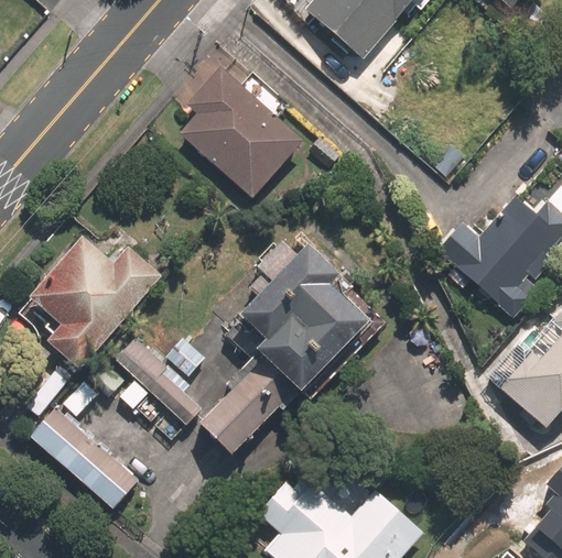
[(366,56),(425,108),(498,24),(471,0),(398,0),(377,24),(386,33),(366,56)]
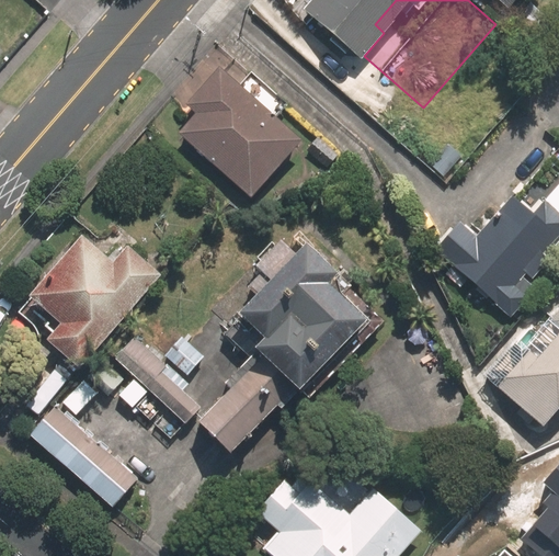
[(289,103),(231,54),(184,109),(191,114),(172,136),(248,200),(299,139),(276,120),(289,103)]
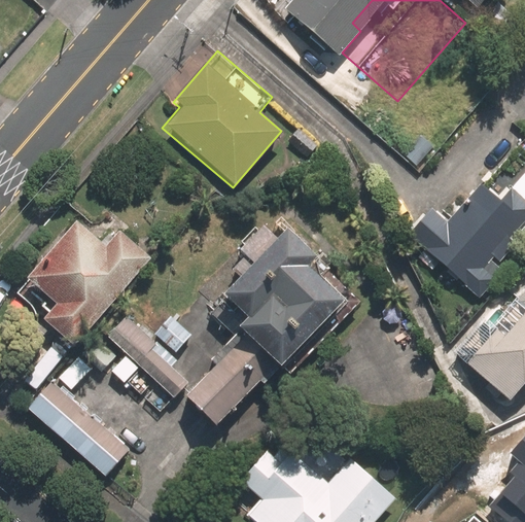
[(420,129),(401,150),(419,165),(438,143),(420,129)]
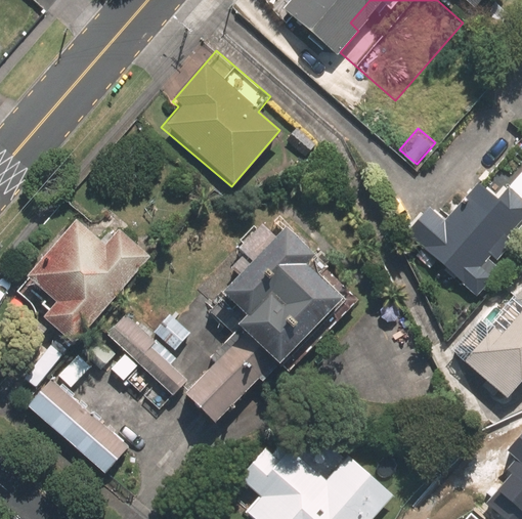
[(430,204),(404,233),(475,295),(501,265),(497,262),(515,241),(507,233),(521,215),(521,147),(515,142),(448,220),(430,204)]
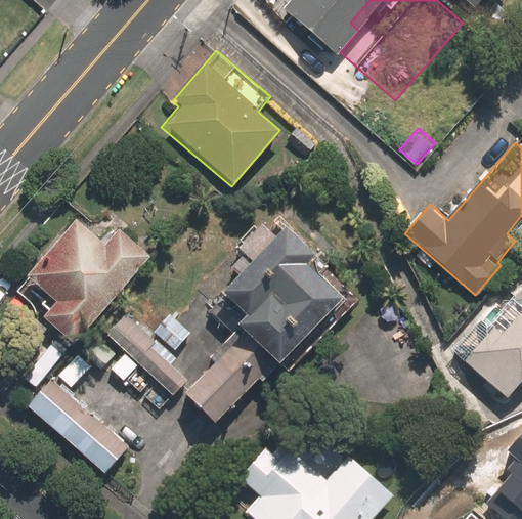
[(41,317),(73,345),(151,256),(120,227),(104,245),(77,219),(26,277),(54,303),(41,317)]
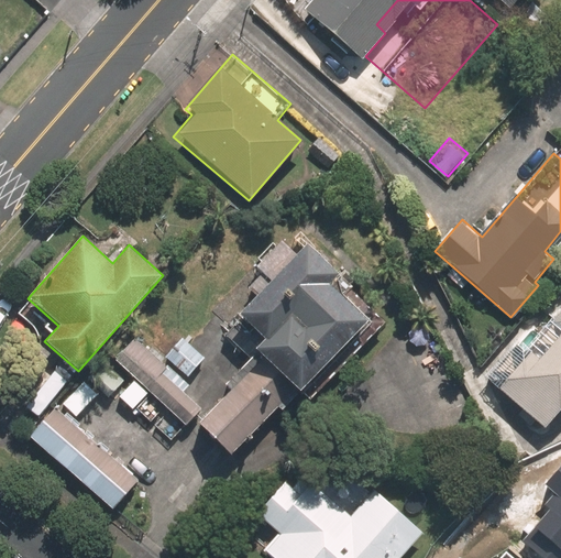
[(308,404),(385,326),(305,245),(292,259),(277,245),(251,273),(255,277),(243,290),(253,299),(232,321),(257,347),(250,354),(256,362),(195,425),(227,456),(276,406),(282,412),(298,395),(308,404)]
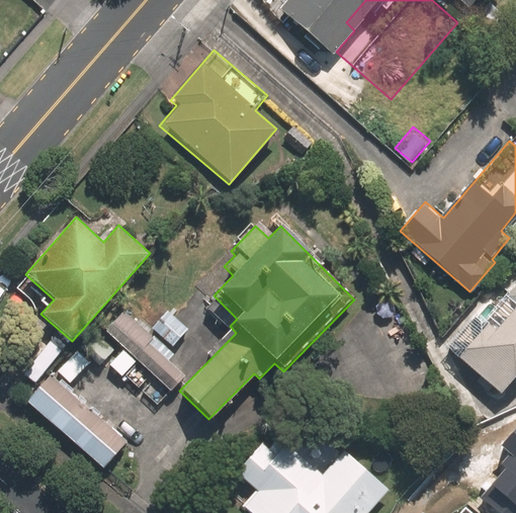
[(475,315),(447,347),(514,402),(515,400),(515,286),(486,323),(475,315)]
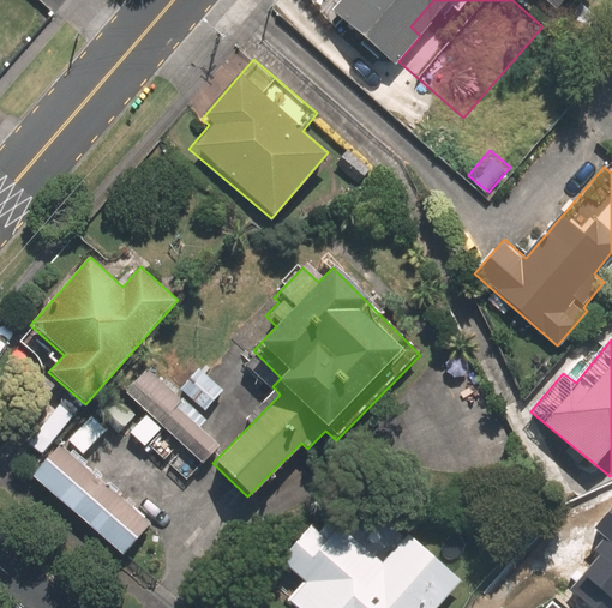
[(148,366),(124,391),(205,462),(222,444),(179,405),(185,398),(148,366)]
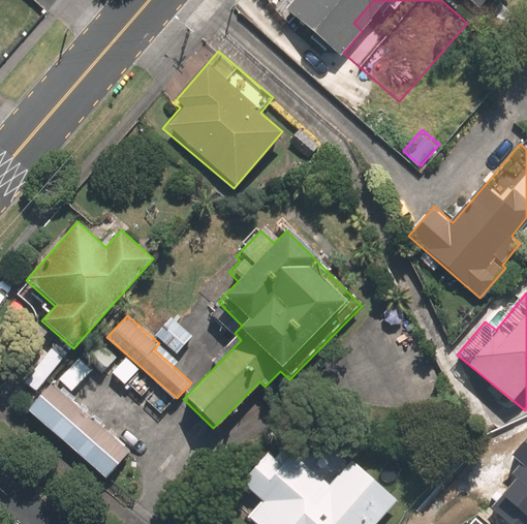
[(96,337),(82,352),(103,371),(117,356),(96,337)]
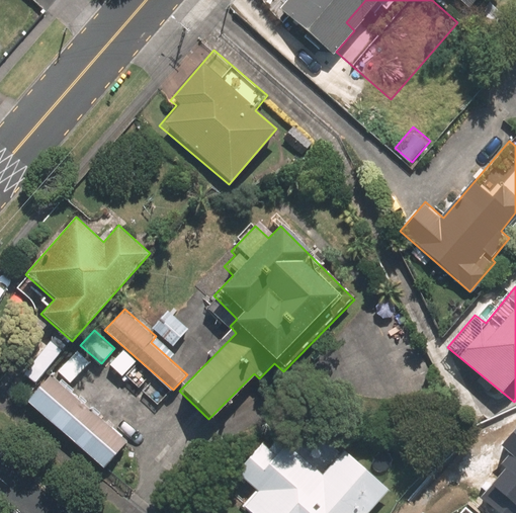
[(52,373),(26,401),(103,467),(127,440),(52,373)]
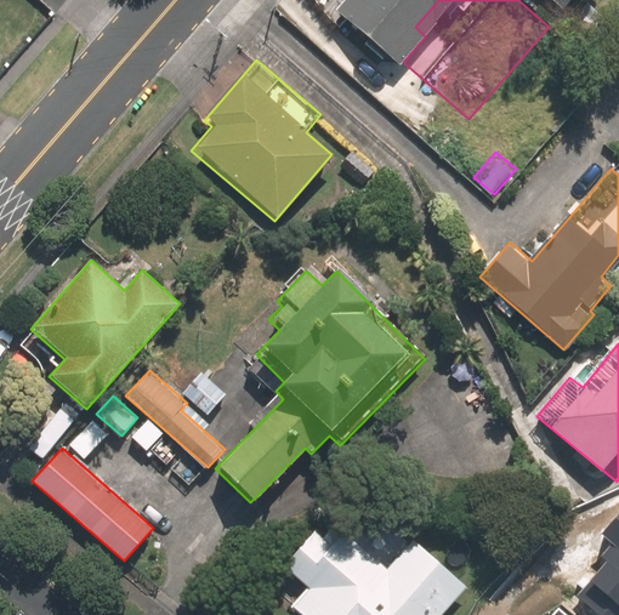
[(618,531),(581,496),(540,540),(594,588),(618,561),(618,531)]
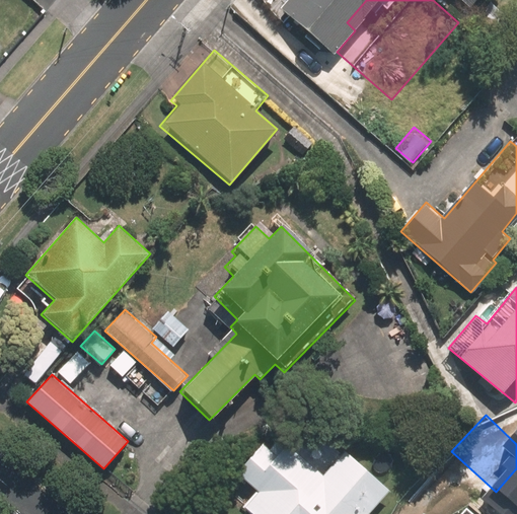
[(373,513),(393,492),(345,451),(324,474),(287,442),(282,448),(274,440),(268,447),(263,442),(236,473),(255,490),(241,506),(249,513),(373,513)]
